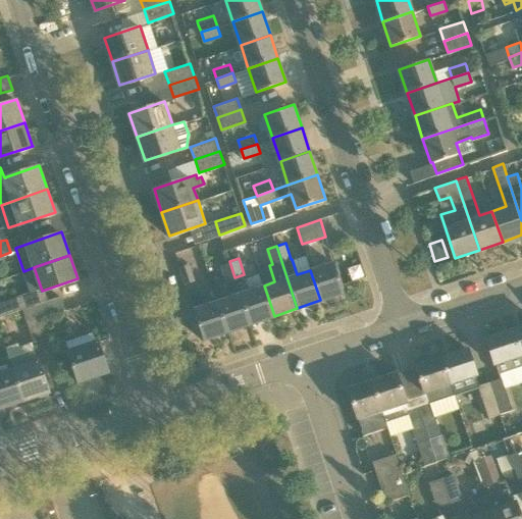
[(225,280),(235,277),(229,261),(220,264),(225,280)]
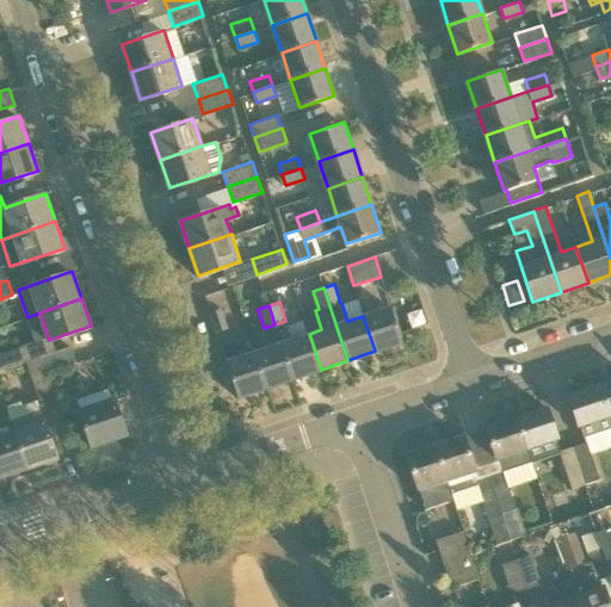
[(363,316),(375,351),(402,342),(392,307),(363,316)]
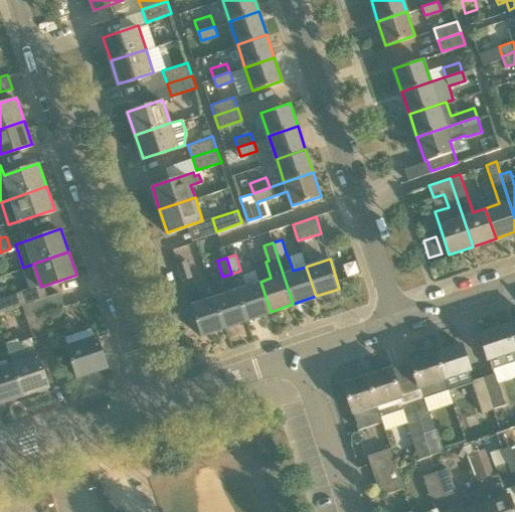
[(177,263),(182,279),(191,276),(186,260),(177,263)]
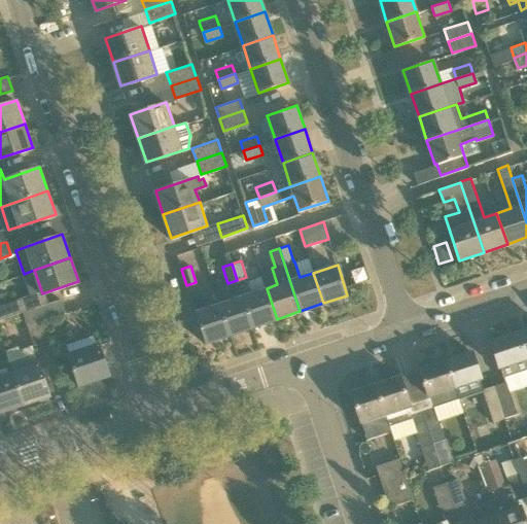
[(253,326),(277,319),(267,288),(243,297),(253,326)]
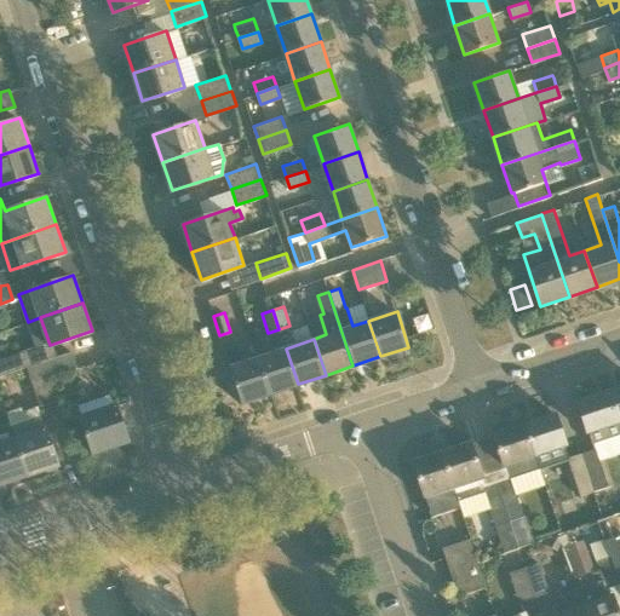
[(270,393),(258,357),(246,362),(240,344),(224,349),(242,403),(270,393)]
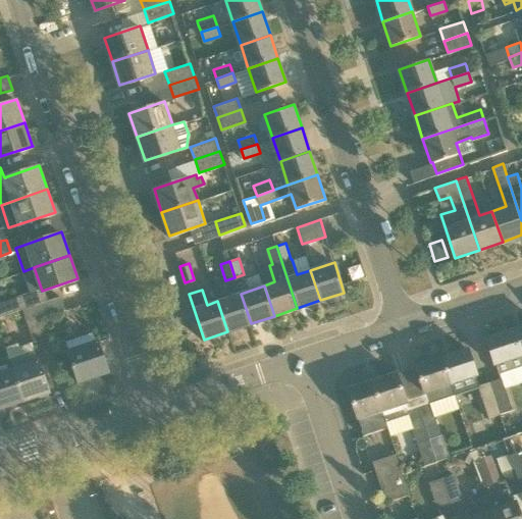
[(22,308),(27,306),(22,294),(0,300),(0,316),(22,308)]
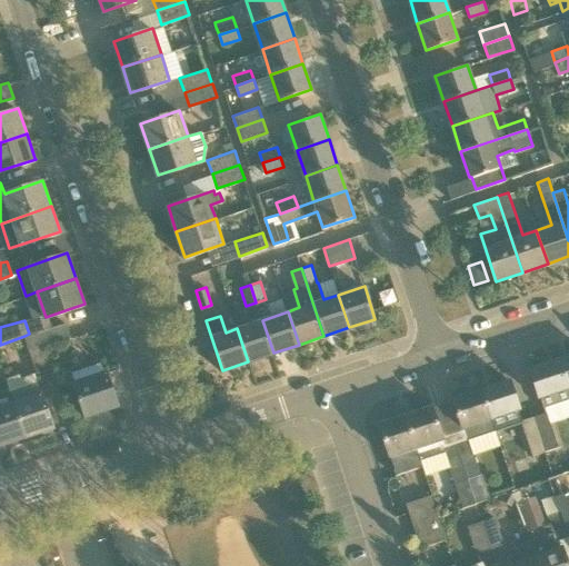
[(248,361),(273,353),(262,320),(237,328),(248,361)]
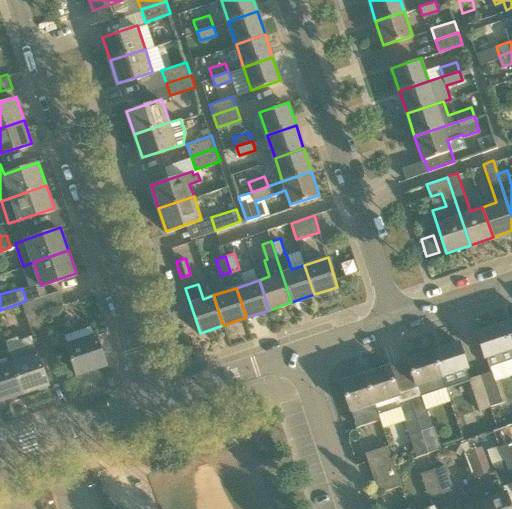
[(60,289),(35,298),(39,311),(64,302),(60,289)]
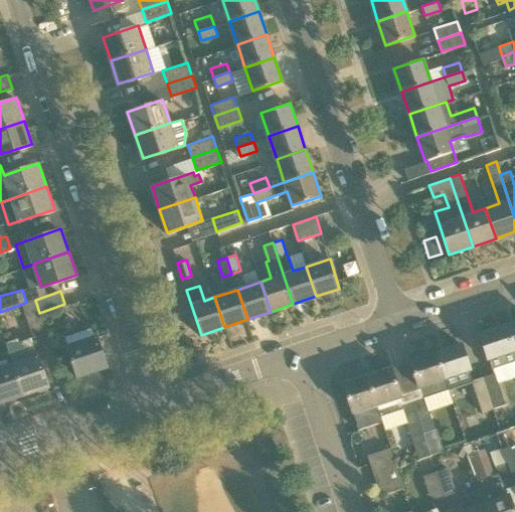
[(35,300),(26,302),(22,304),(33,337),(46,332),(39,313),(35,300)]
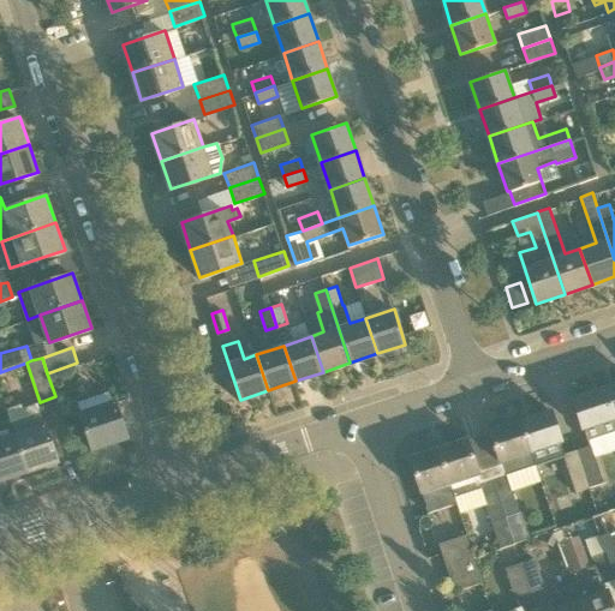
[(614,382),(603,387),(614,423),(614,382)]
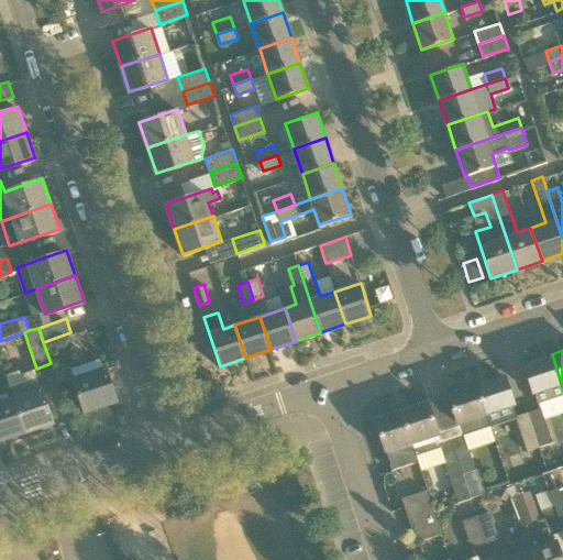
[(533,393),(536,393),(539,402),(562,393),(562,387),(552,354),(523,364),(533,393)]
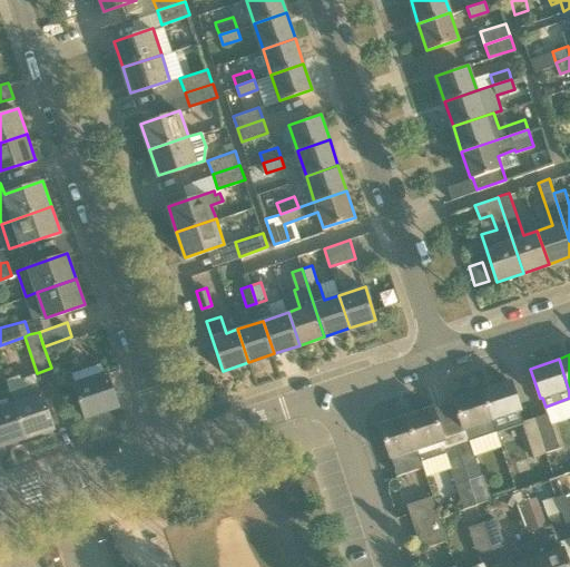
[(107,371),(75,382),(86,418),(118,407),(107,371)]
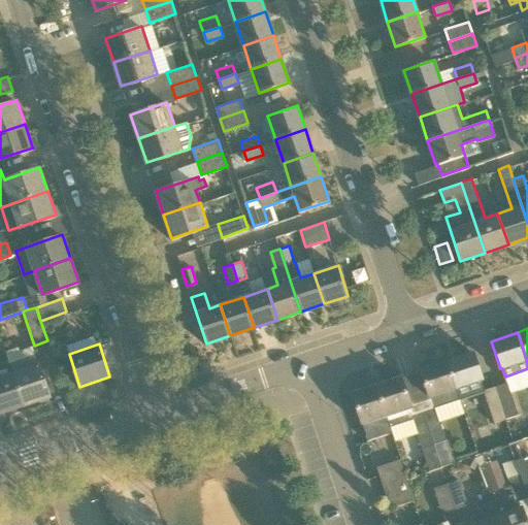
[(460,399),(484,391),(484,389),(480,380),(482,379),(473,352),(447,360),(456,388),(460,399)]
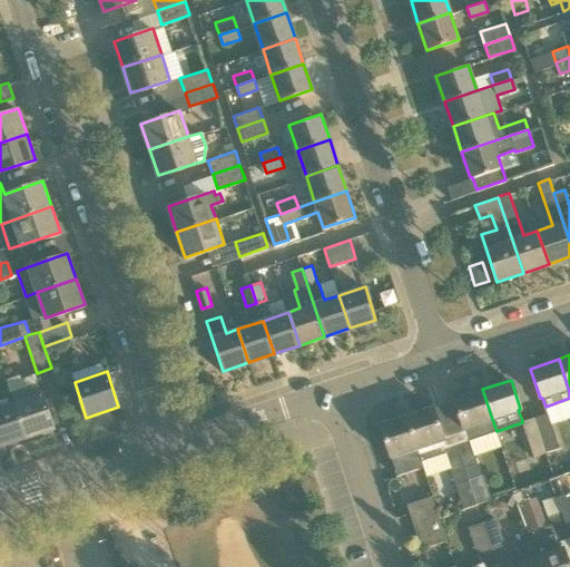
[(53,428),(42,393),(41,393),(38,382),(10,391),(26,438),(53,428)]
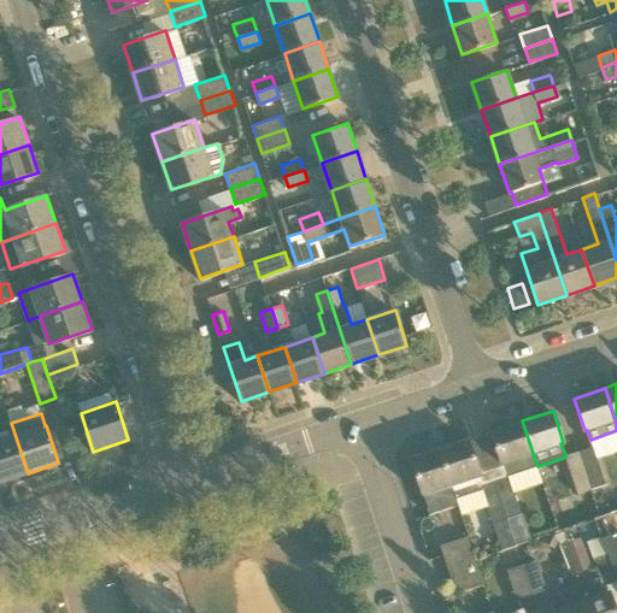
[(0,482),(28,473),(11,423),(10,420),(0,423),(0,482)]
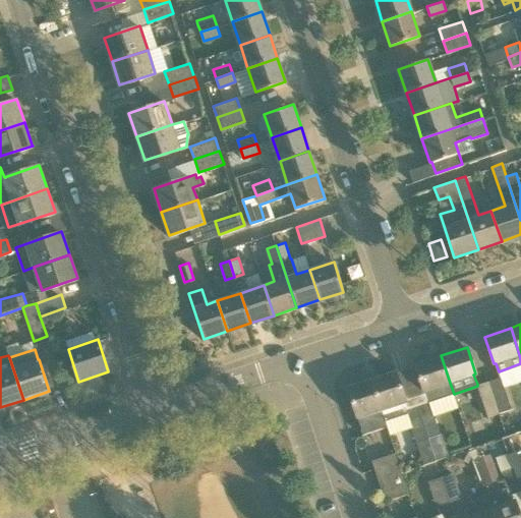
[(424,391),(427,401),(428,402),(429,402),(453,394),(441,355),(414,364),(423,391),(424,391)]
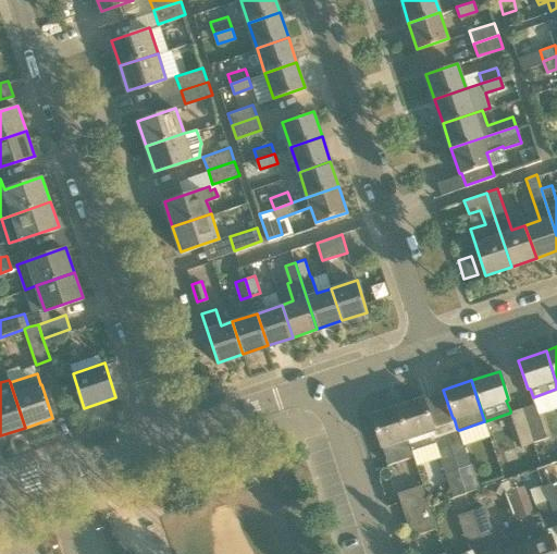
[(434,435),(433,430),(433,429),(422,396),(396,405),(411,450),(435,442),(454,496),(466,492),(458,468),(446,432),(434,435)]
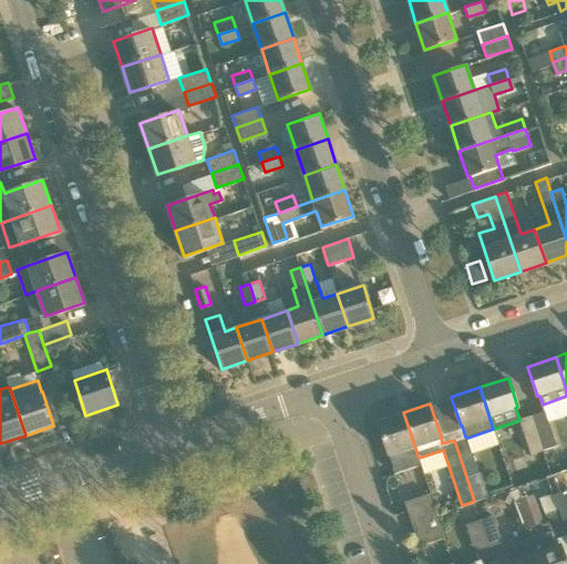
[(545,410),(532,414),(544,449),(556,444),(545,410)]
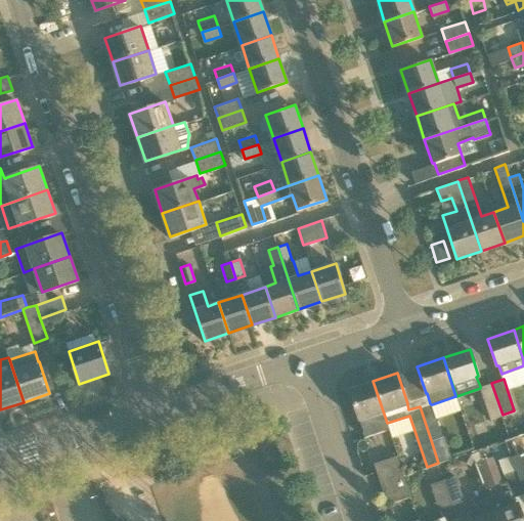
[(359,420),(365,435),(365,436),(389,428),(387,423),(373,381),(349,389),(359,420)]
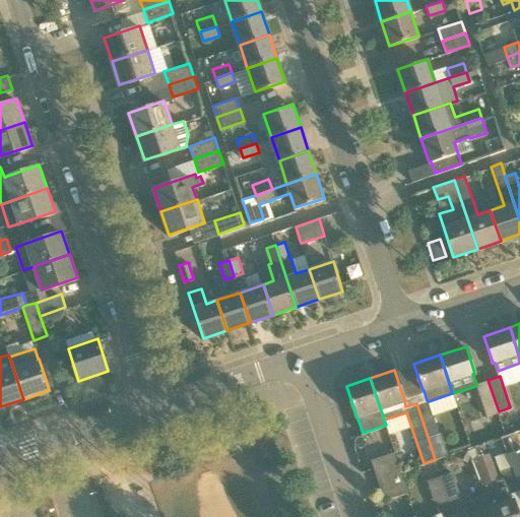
[(488,380),(476,383),(476,385),(486,415),(499,411),(488,380)]
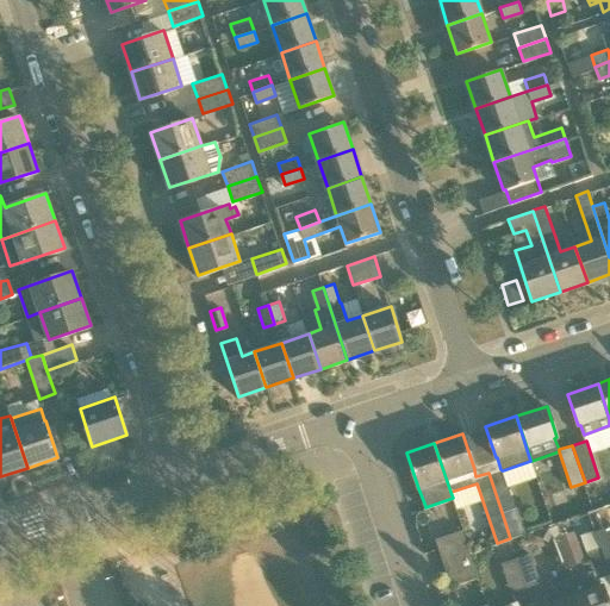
[(500,469),(489,473),(502,512),(516,507),(511,495),(508,486),(503,470),(502,470),(500,469)]
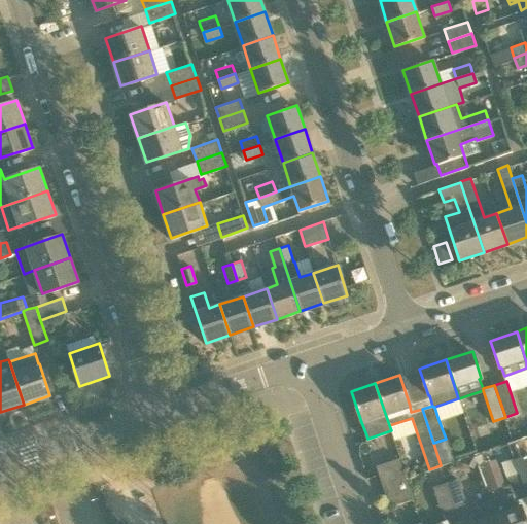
[(514,460),(519,473),(526,493),(526,456),(526,455),(514,460)]
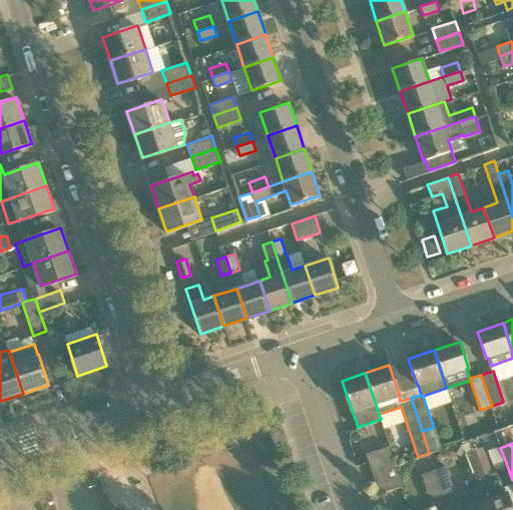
[(373,472),(395,464),(389,445),(366,453),(373,472)]
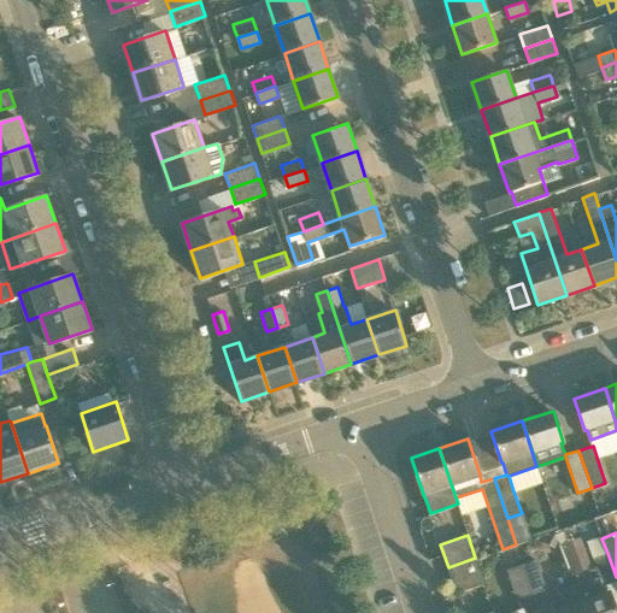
[(592,565),(580,535),(560,543),(573,572),(592,565)]
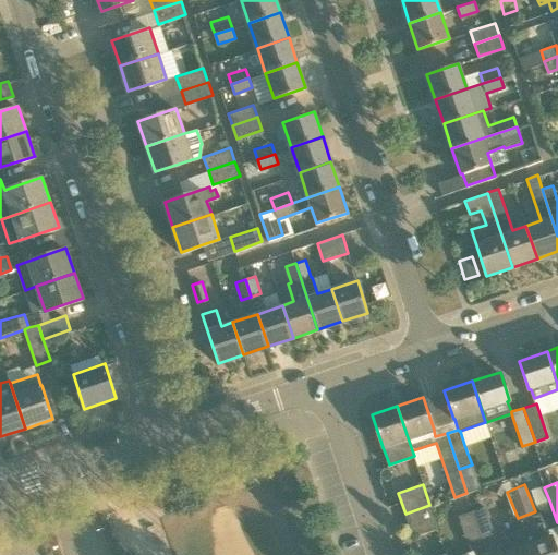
[(536,505),(543,522),(520,530),(529,554),(557,554),(550,534),(548,535),(546,530),(557,525),(557,522),(549,501),(536,505)]
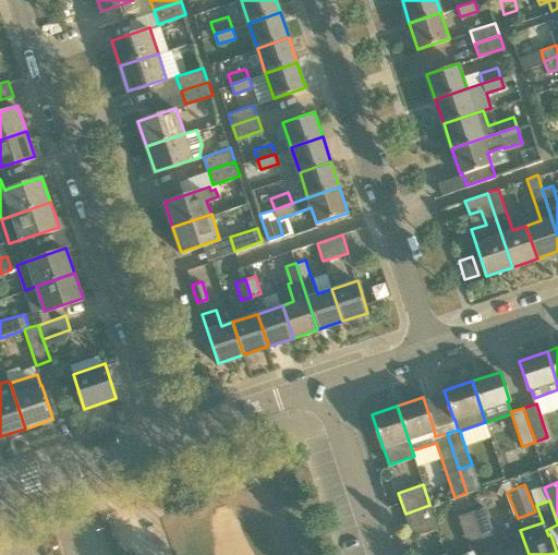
[(405,514),(410,527),(412,537),(437,528),(429,505),(405,514)]
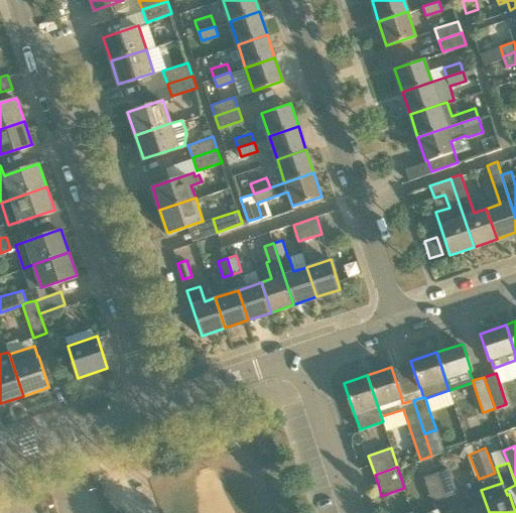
[(450,510),(461,506),(462,505),(447,468),(435,472),(439,485),(450,510)]
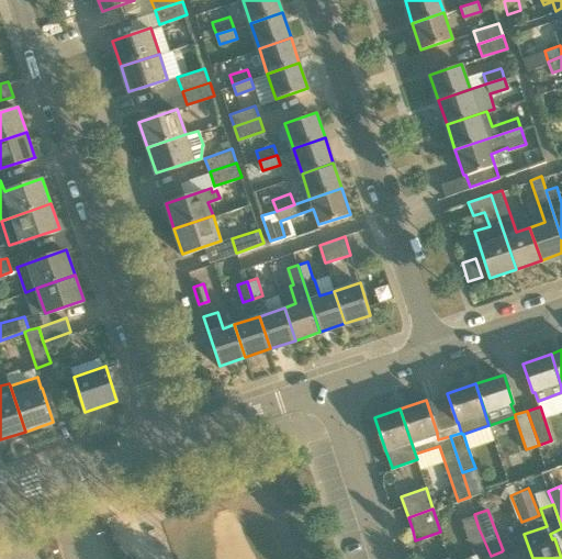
[(474,514),(461,520),(467,533),(479,528),(474,514)]
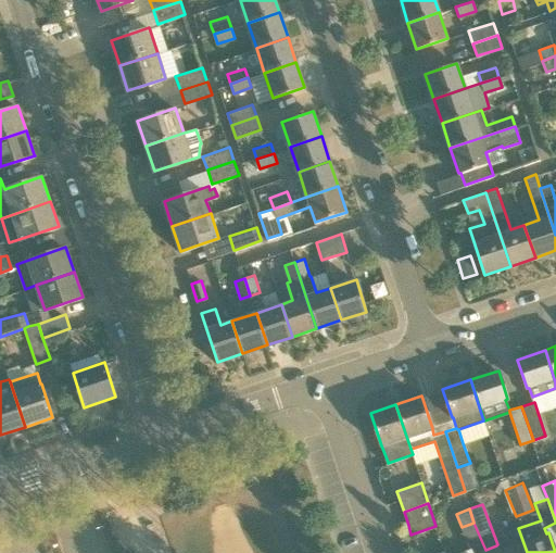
[(474,523),(462,527),(470,552),(475,552),(485,550),(474,523)]
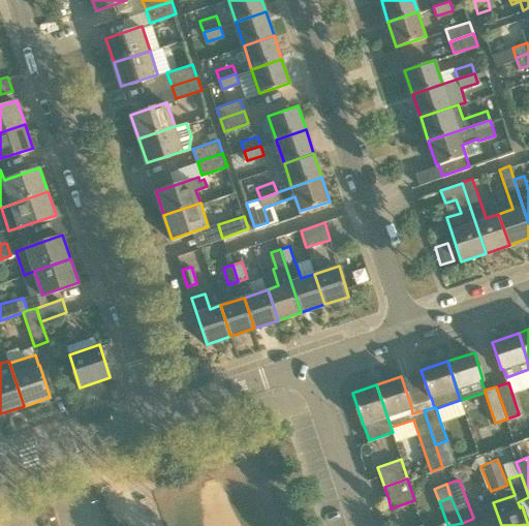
[(501,525),(493,502),(493,501),(478,507),(484,521),(473,525),(501,525)]
